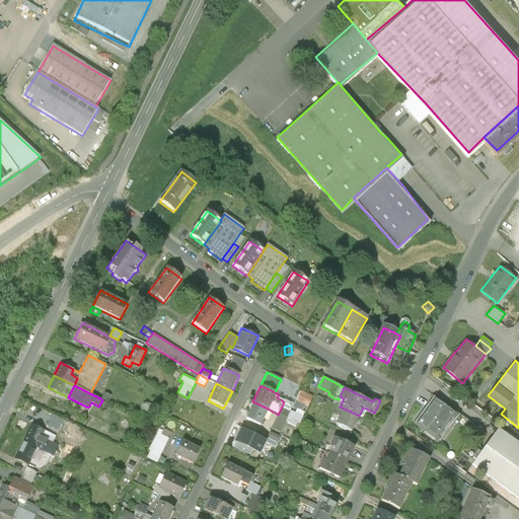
[(312,396),(301,390),(296,400),(300,402),(307,405),(312,396)]
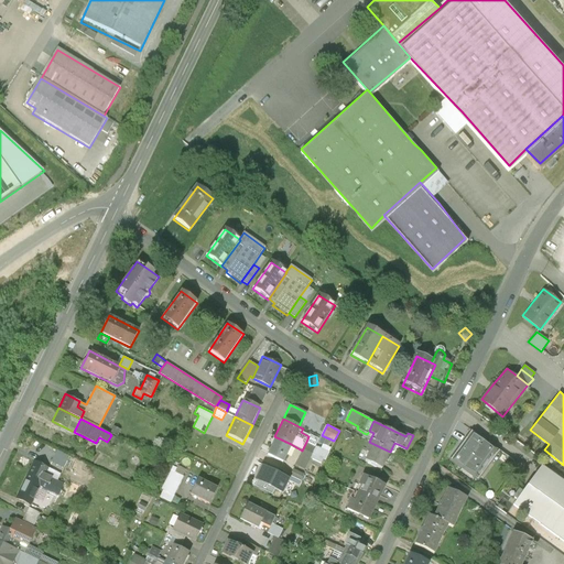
[(114,425),(109,433),(111,435),(117,437),(121,430),(114,425)]
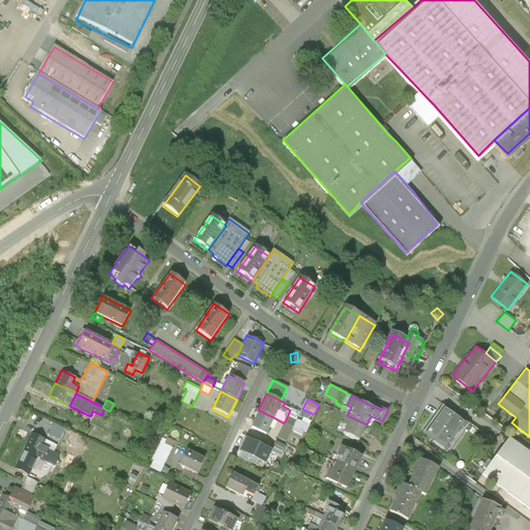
[(469,421),(442,403),(422,431),(448,449),(469,421)]
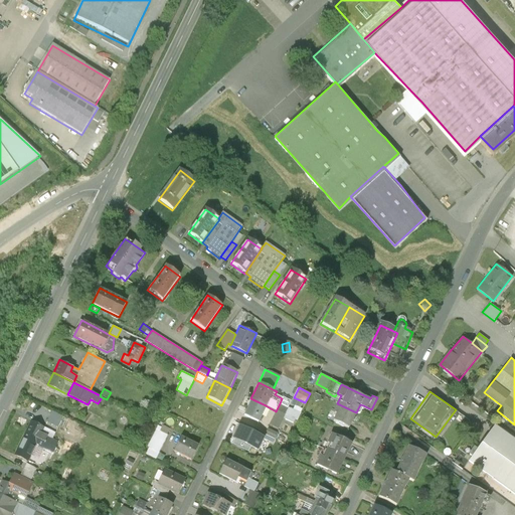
[(313,396),(315,401),(321,399),(320,395),(315,392),(313,396)]
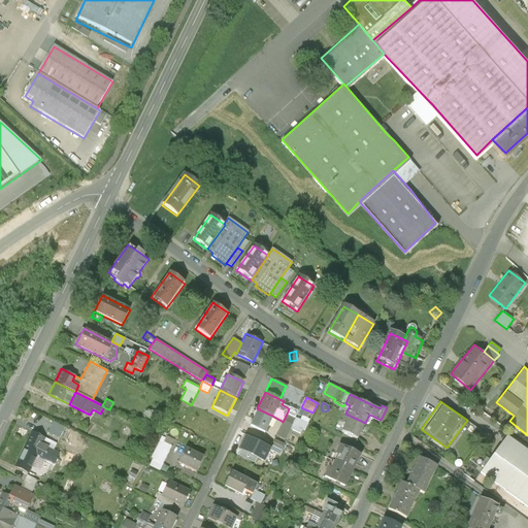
[(343,406),(340,405),(338,410),(345,414),(350,405),(345,403),(343,406)]
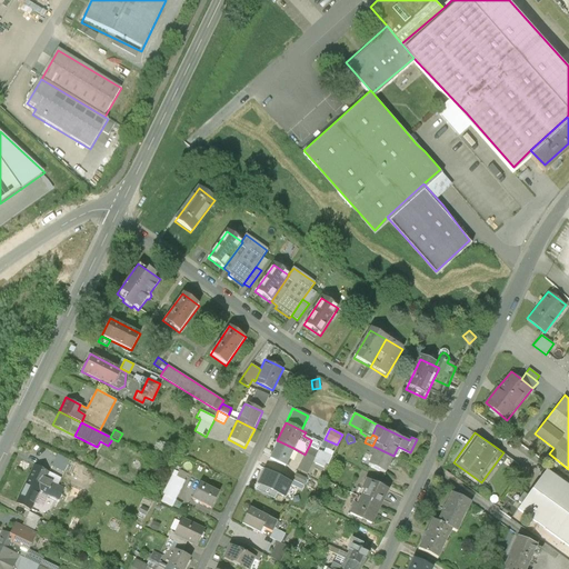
[(112,439),(108,446),(113,449),(118,441),(112,439)]
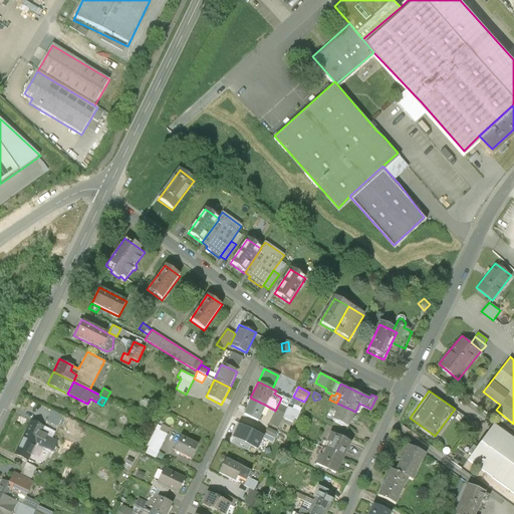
[(265,405),(250,398),(243,413),(257,420),(265,405)]
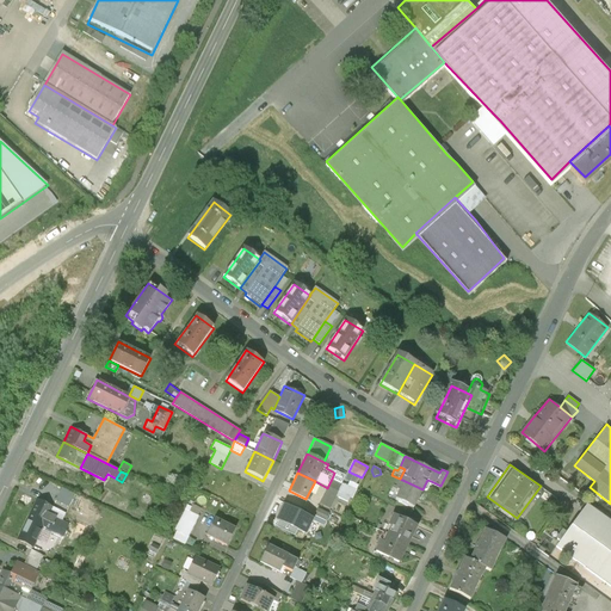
[(362,477),(353,474),(350,481),(358,485),(362,477)]
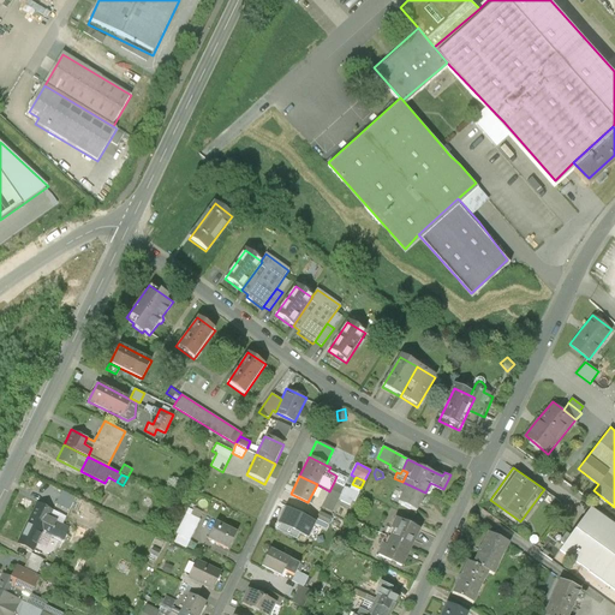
[(334,482),(329,491),(340,496),(352,502),(357,493),(334,482)]
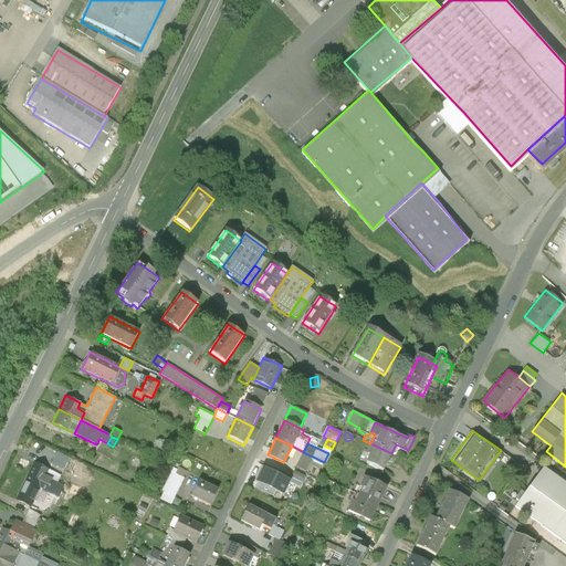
[(391,453),(370,443),(367,451),(370,452),(366,461),(383,470),(391,453)]
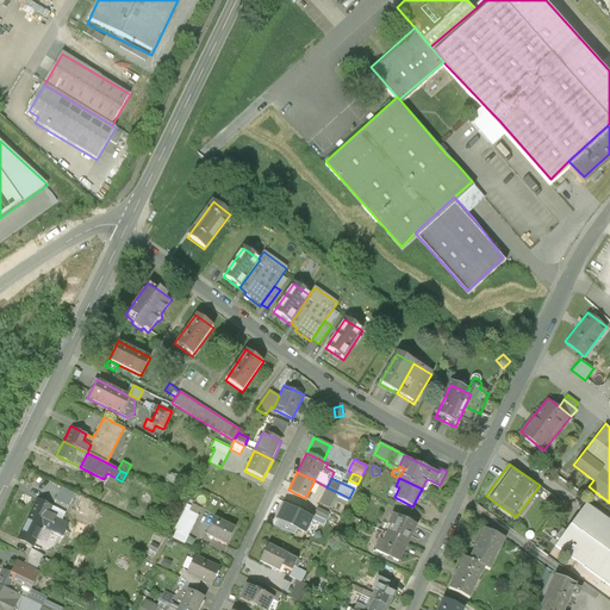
[(399,487),(396,486),(392,485),(387,495),(394,497),(399,487)]
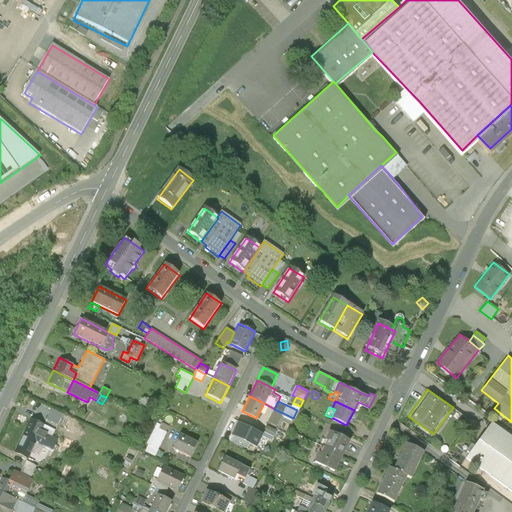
[(283,413),(274,409),(268,422),(277,426),(281,416),(283,413)]
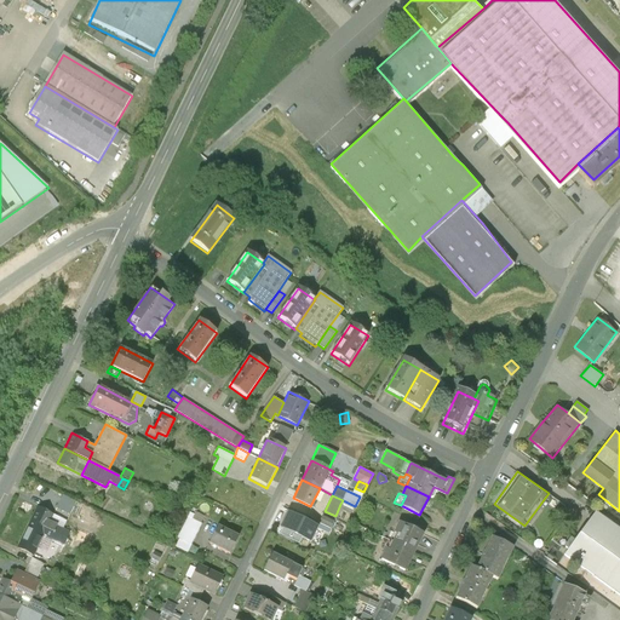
[(343,500),(340,504),(354,510),(355,506),(343,500)]
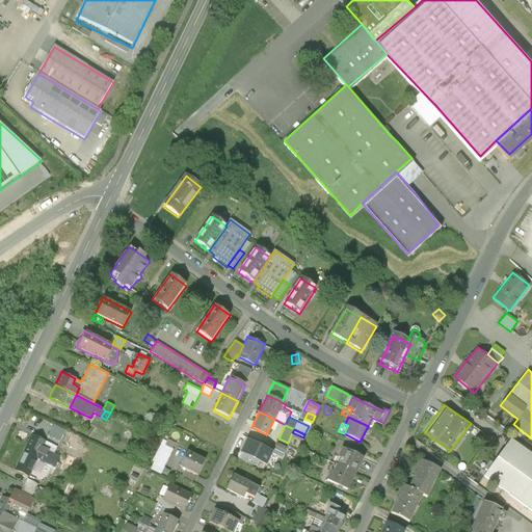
[(31,434),(26,447),(41,454),(46,456),(48,450),(49,449),(44,447),(46,442),(31,434)]
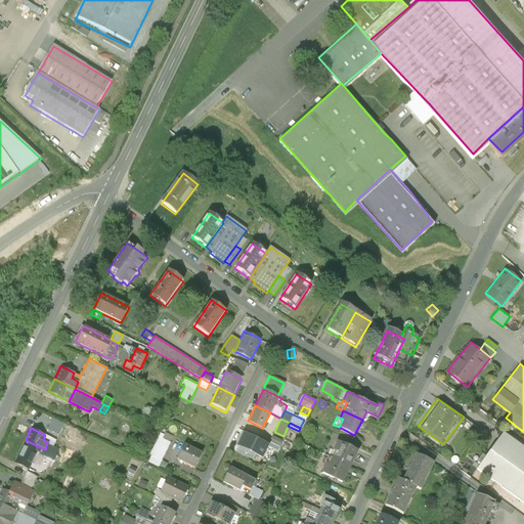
[(523,444),(504,430),(486,454),(474,445),(467,455),(476,463),(477,462),(480,464),(477,467),(523,501),(523,444)]
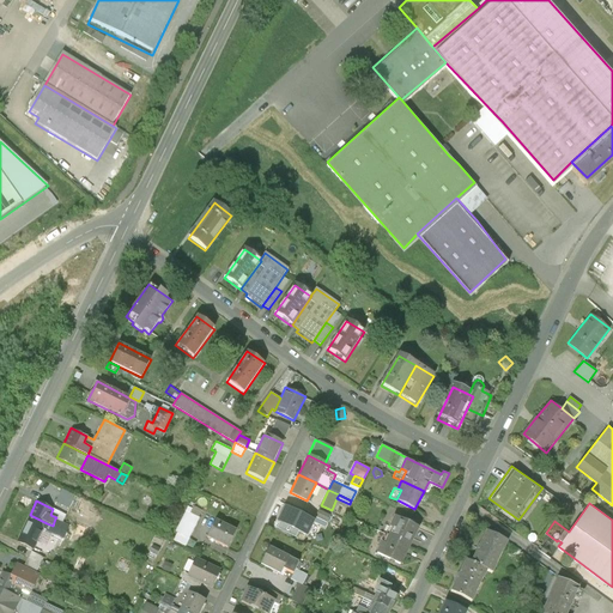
[(177,533),(189,539),(200,516),(190,513),(192,508),(187,505),(175,532),(177,533)]
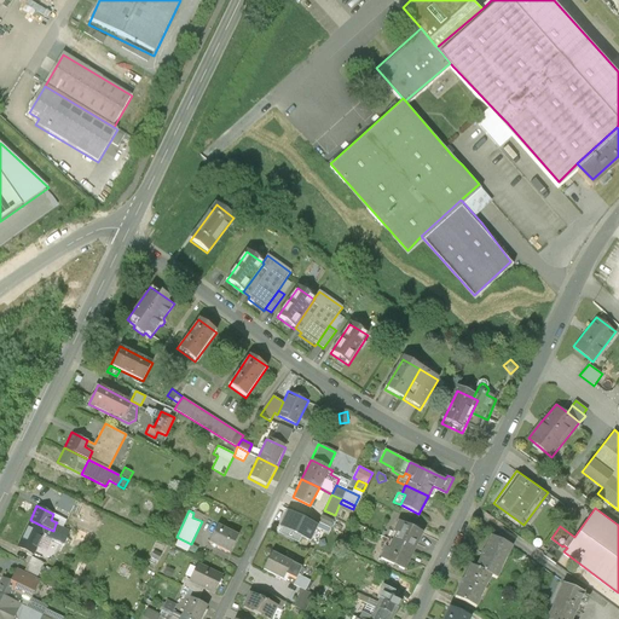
[(195,510),(194,513),(192,518),(202,521),(204,515),(195,510)]
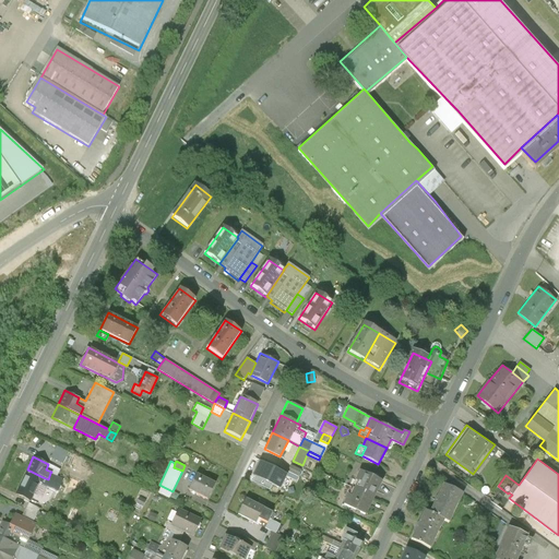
[(285,476),(260,464),(253,476),(254,477),(272,486),(280,489),(285,476)]
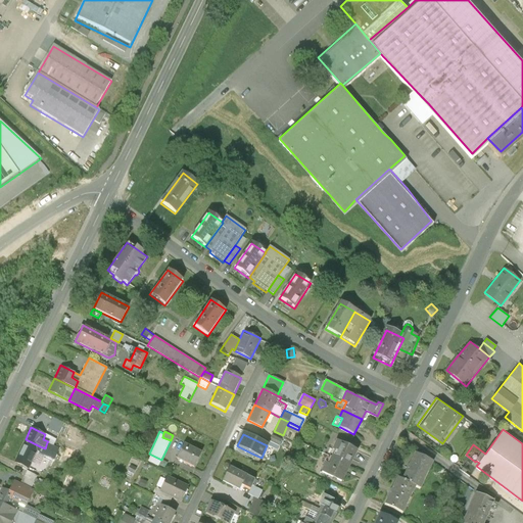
[(282,439),(272,434),(269,440),(279,445),(282,439)]
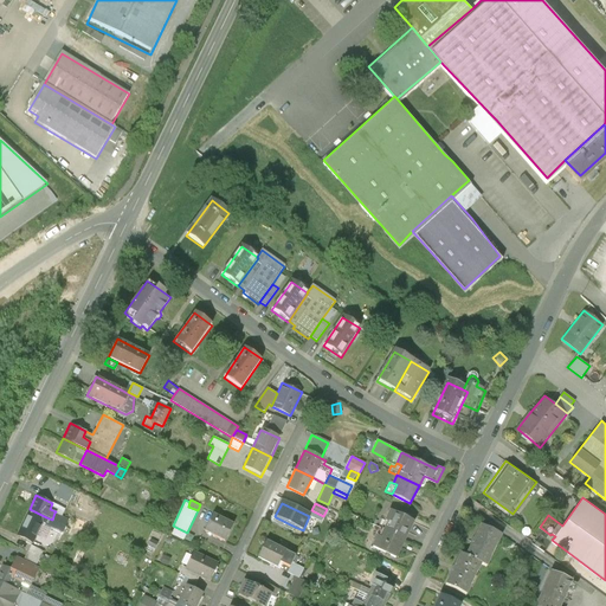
[(30,509),(17,535),(33,543),(42,526),(46,517),(30,509)]
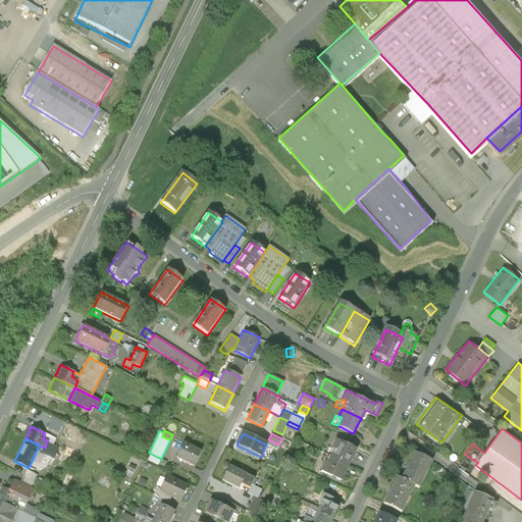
[(334,438),(327,455),(349,464),(356,449),(334,438)]
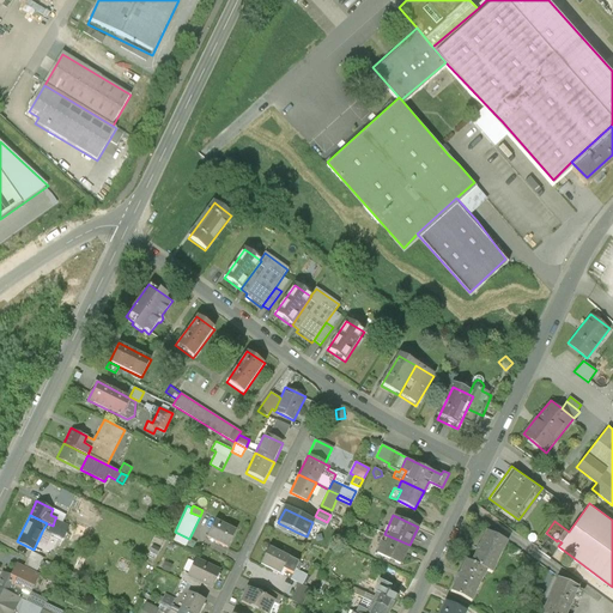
[(55,519),(53,526),(66,532),(68,526),(55,519)]
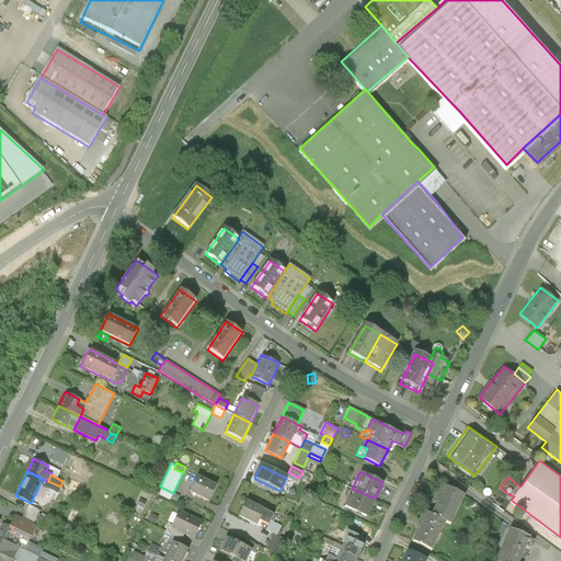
[(68,477),(66,482),(76,487),(79,482),(68,477)]
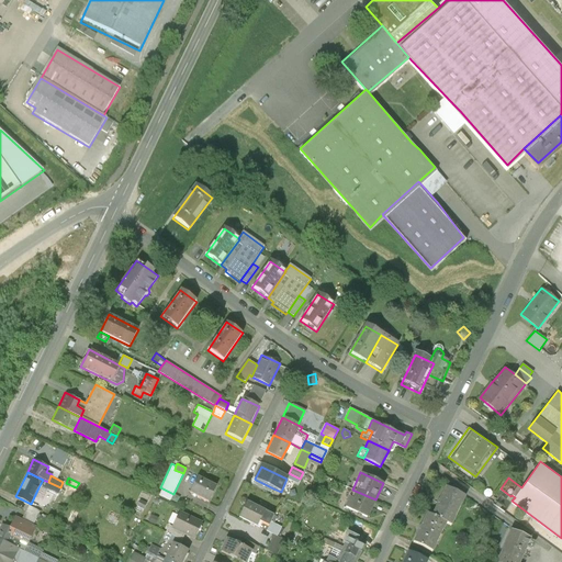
[(198,478),(190,494),(210,503),(217,487),(198,478)]
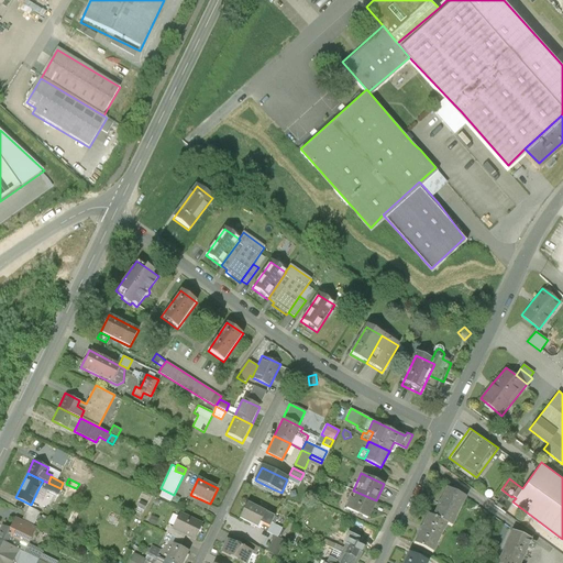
[(43,481),(39,488),(56,496),(61,488),(48,483),(43,481)]
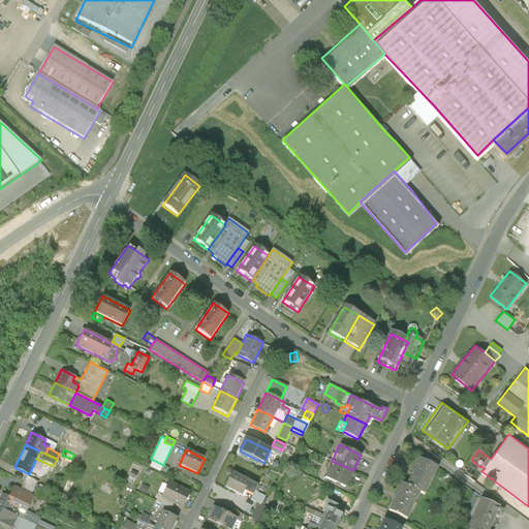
[(257,460),(241,452),(238,457),(254,465),(257,460)]
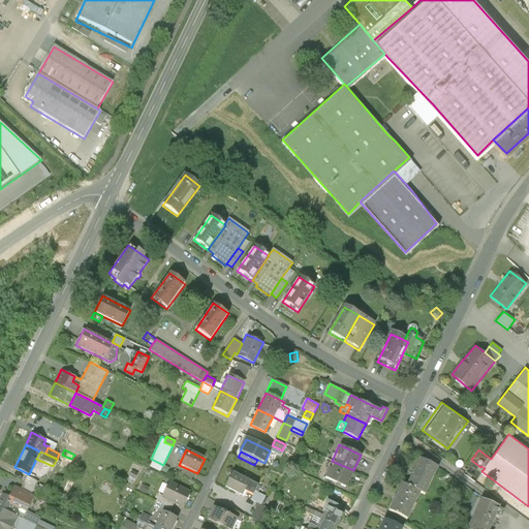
[(438,467),(418,457),(405,485),(419,492),(425,494),(438,467)]
